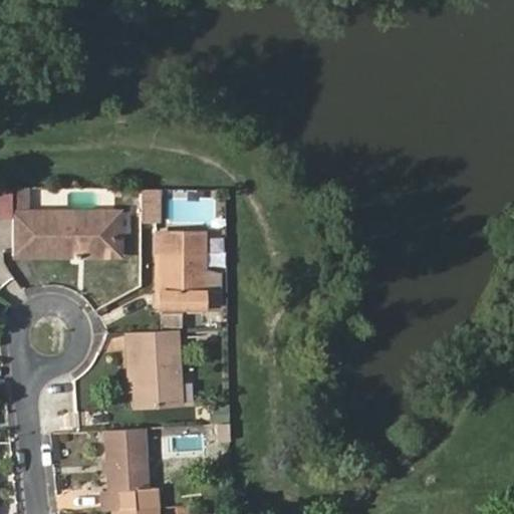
[(29,213),(29,189),(14,189),(15,254),(73,255),(81,250),(116,250),(116,213),(29,213)]
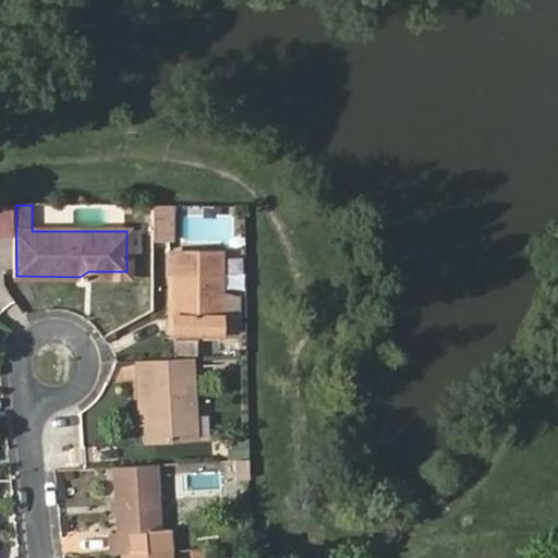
[(153,205),(153,241),(168,241),(167,222),(172,222),(172,206),(153,205)]
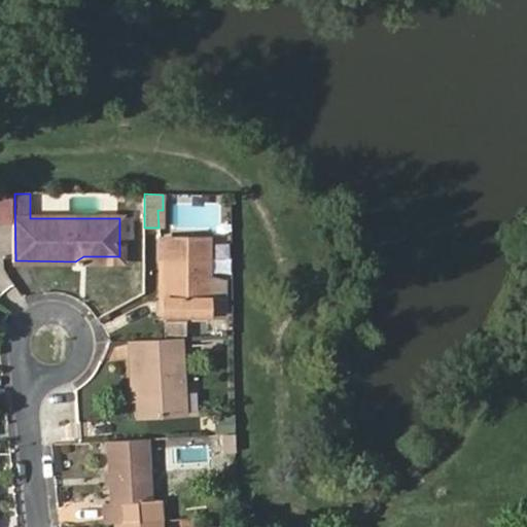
[(166,237),(167,299),(167,314),(211,314),(210,237),(166,237)]
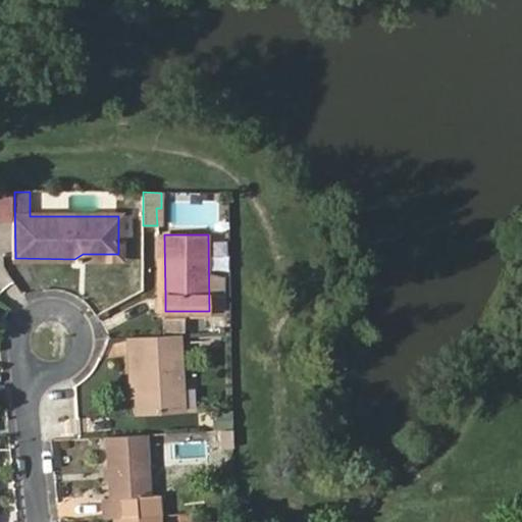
[(185,409),(181,334),(128,337),(129,357),(136,356),(138,394),(139,411),(185,409)]
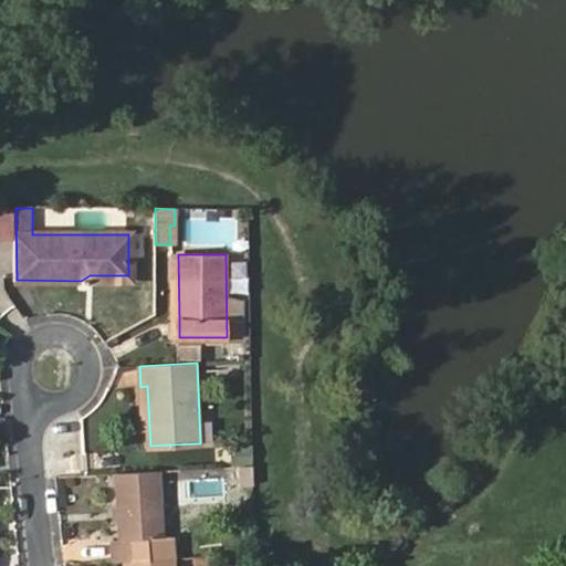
[(147,386),(140,387),(143,427),(149,427),(147,386)]
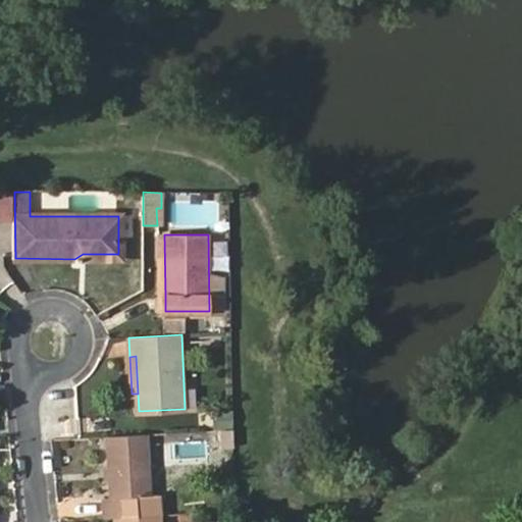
[(151,515),(148,434),(108,437),(112,497),(105,498),(106,517),(116,516),(151,515)]
